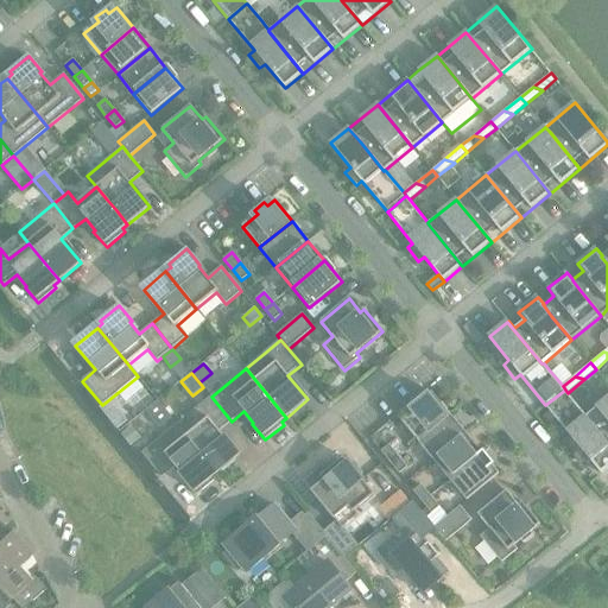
[(607,469),(607,443),(586,417),(587,416),(582,410),(568,393),(565,390),(545,405),(569,434),(571,436),(565,441),(577,455),(582,450),(583,451),(602,474),(607,469)]
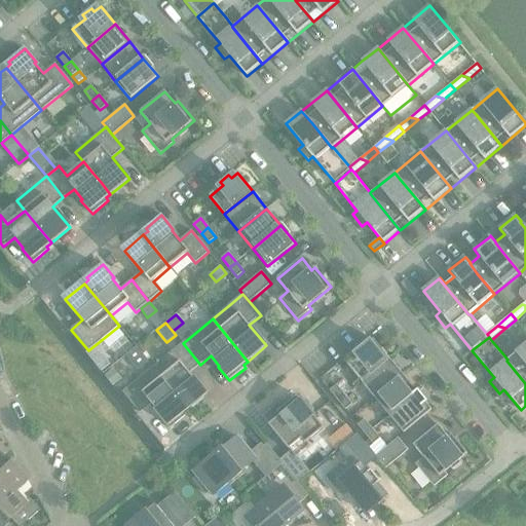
[(145,340),(138,346),(143,354),(151,348),(145,340)]
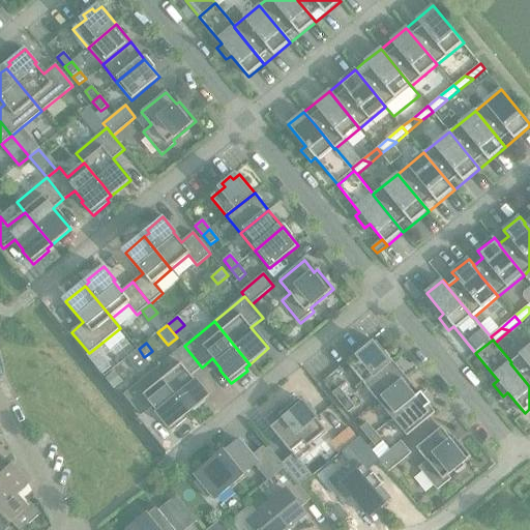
[(350,365),(364,384),(392,360),(378,343),(372,348),(369,345),(360,351),(362,355),(350,365)]
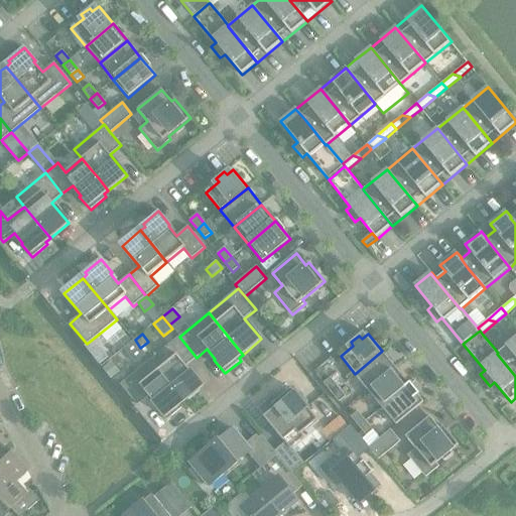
[(150,361),(184,402),(204,387),(186,366),(197,358),(179,337),(150,361)]
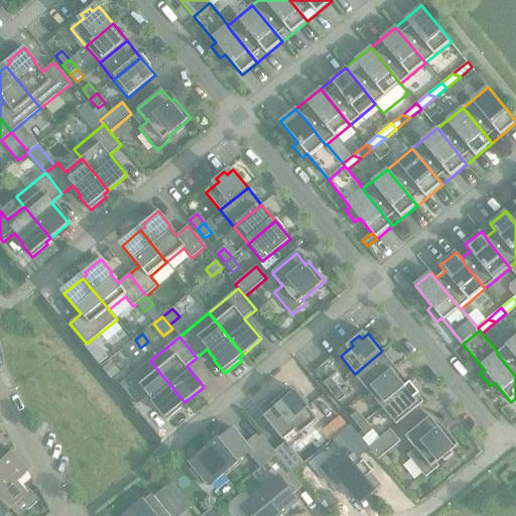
[(515,376),(515,338),(498,353),(497,354),(515,376)]
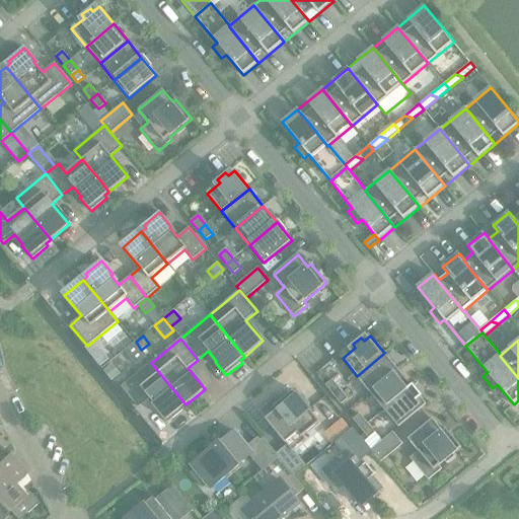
[(97,351),(91,356),(100,367),(106,362),(97,351)]
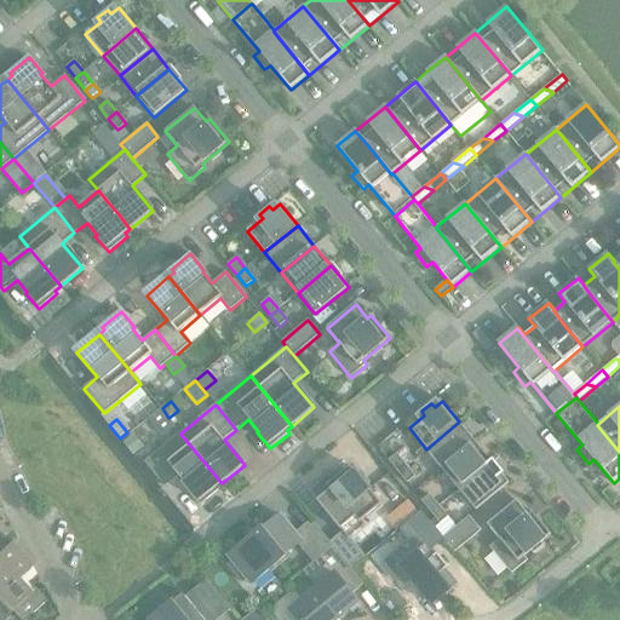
[(426,449),(443,469),(476,442),(459,422),(426,449)]
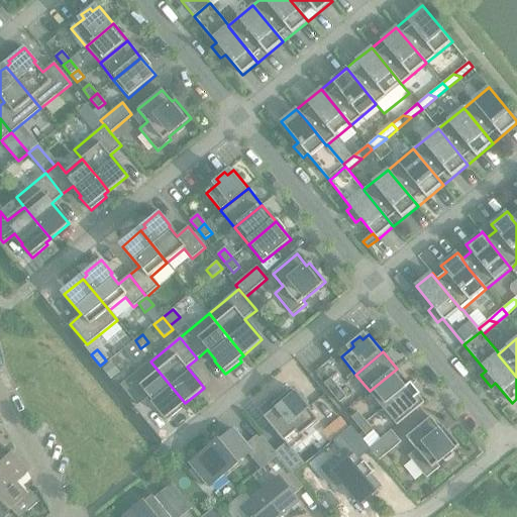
[(181,406),(185,403),(150,362),(121,386),(138,407),(149,398),(158,407),(156,409),(167,422),(183,409),(181,406)]
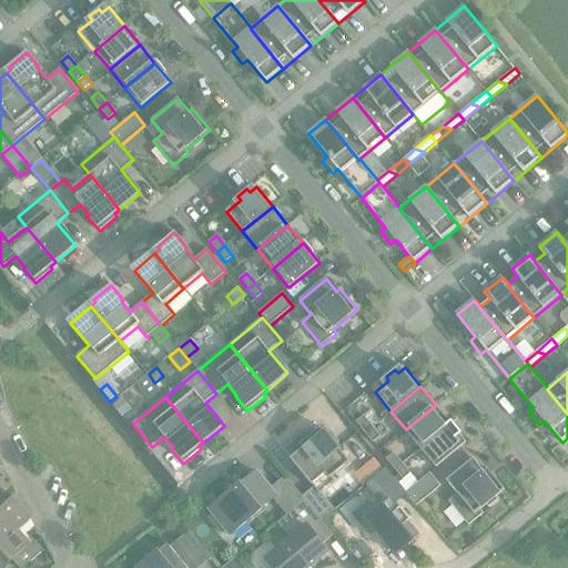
[(123,398),(112,406),(121,417),(132,408),(123,398)]
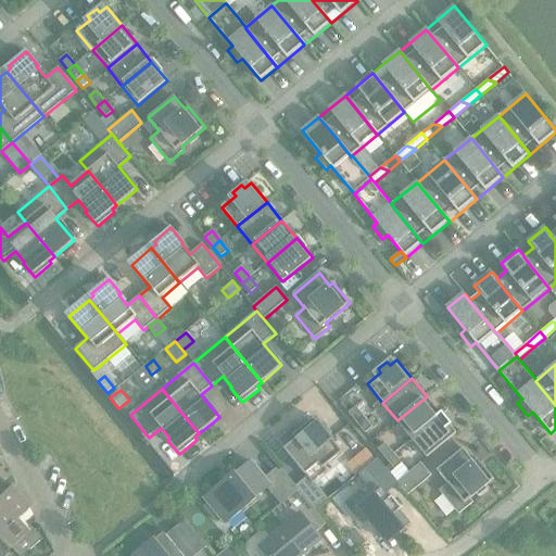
[(397,420),(412,439),(442,415),(427,396),(397,420)]
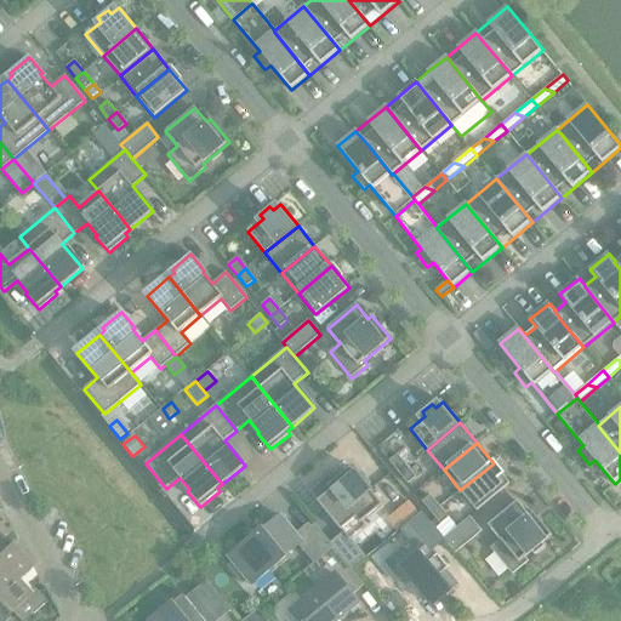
[(389,461),(399,473),(406,466),(398,455),(389,461)]
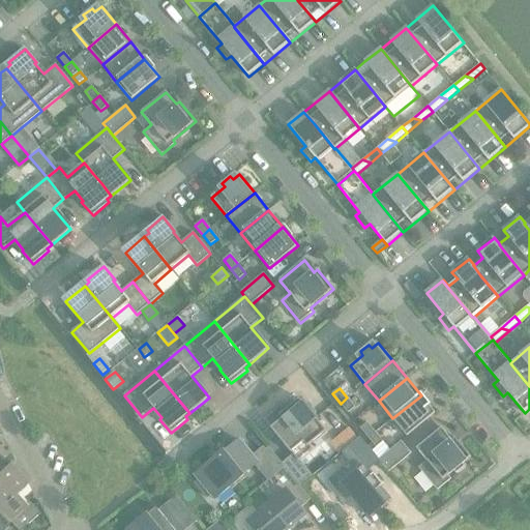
[(436,413),(421,395),(392,418),(408,437),(436,413)]
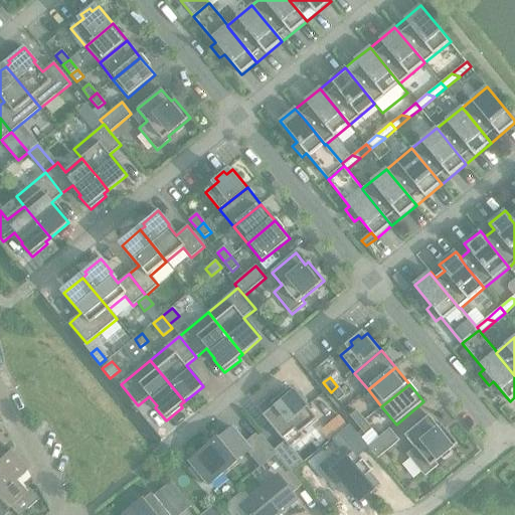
[(345,396),(337,386),(331,392),(338,401),(345,396)]
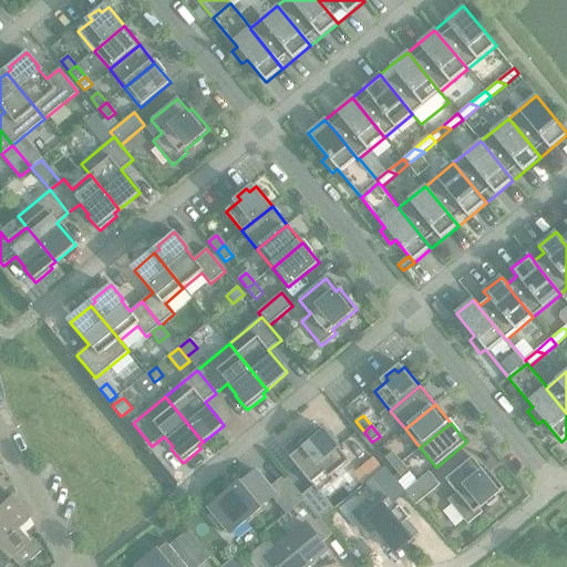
[(313,486),(302,496),(301,496),(305,501),(321,521),(322,519),(332,512),(319,494),(333,483),(330,478),(350,463),(336,445),(340,443),(332,433),(328,436),(321,426),(311,434),(307,429),(282,449),(313,486)]
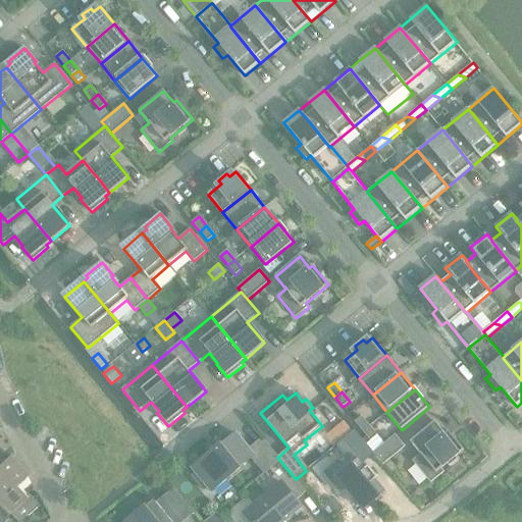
[(356,422),(363,431),(370,425),(363,416),(356,422)]
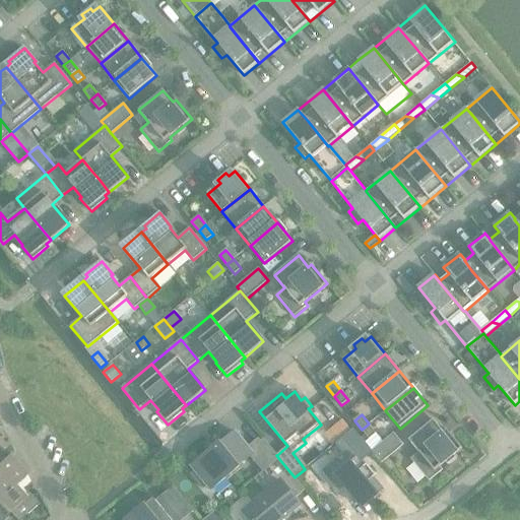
[(412,459),(430,481),(443,470),(441,467),(463,449),(447,430),(444,432),(435,420),(410,441),(420,453),(412,459)]
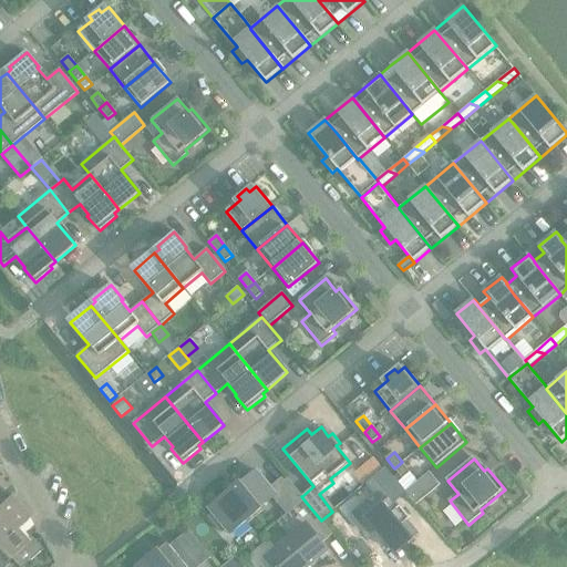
[(411,473),(402,462),(394,468),(403,478),(411,473)]
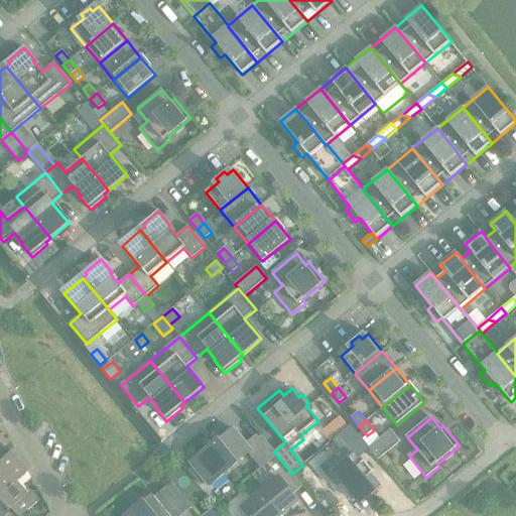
[(340,449),(316,470),(330,485),(331,486),(332,486),(345,485),(352,493),(361,504),(375,493),(382,487),(372,475),(374,473),(365,462),(363,463),(359,459),(371,448),(370,447),(351,425),(348,426),(343,431),(332,440),(340,449)]
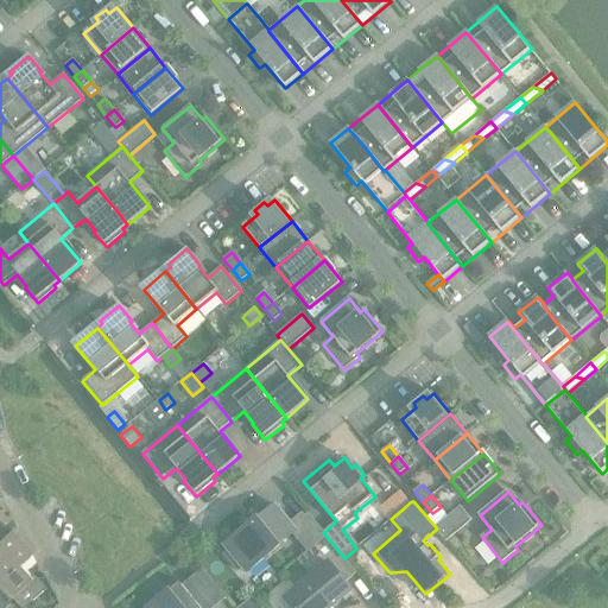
[(293,534),(308,552),(327,537),(323,532),(324,532),(309,514),(292,527),(276,506),(258,520),(257,519),(225,545),(228,550),(223,555),(239,572),(244,569),(247,574),(264,559),(266,562),(282,549),(279,545),(293,534)]
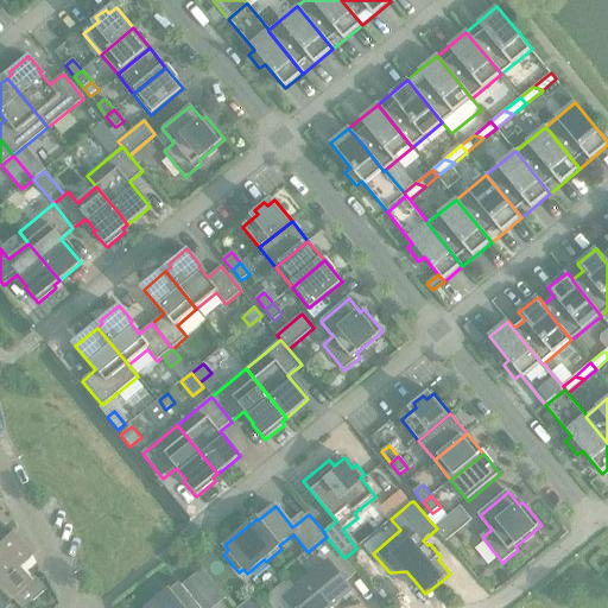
[(436,527),(437,529),(447,542),(473,520),(461,507),(436,527)]
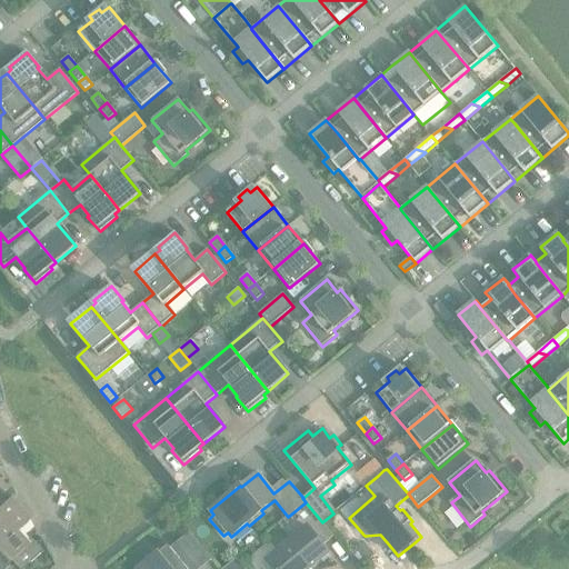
[(0,526),(18,510),(8,499),(0,507),(0,526)]
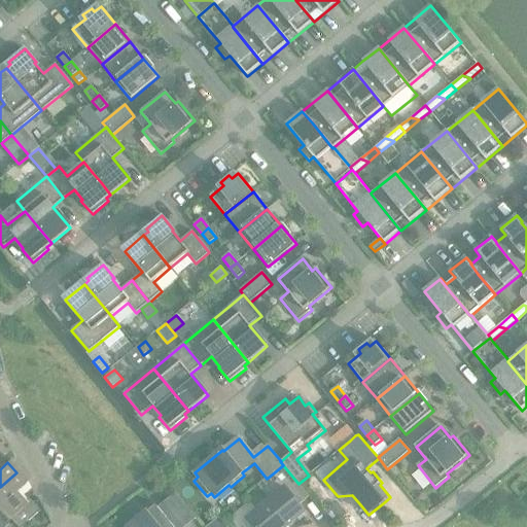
[(310,497),(299,484),(283,465),(267,479),(258,486),(270,501),(268,503),(247,520),(252,526),(286,526),(305,513),(300,505),(302,503),(310,497)]
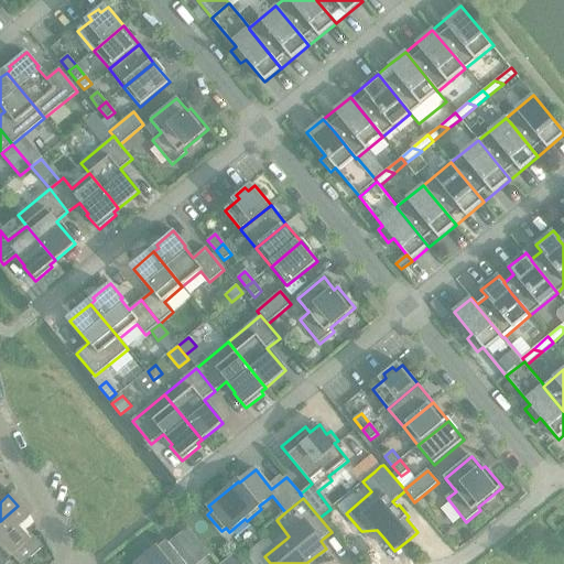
[(28,517),(18,506),(0,521),(0,563),(1,563),(9,557),(15,563),(22,563),(40,549),(31,539),(30,538),(28,539),(25,541),(23,539),(14,529),(28,517)]
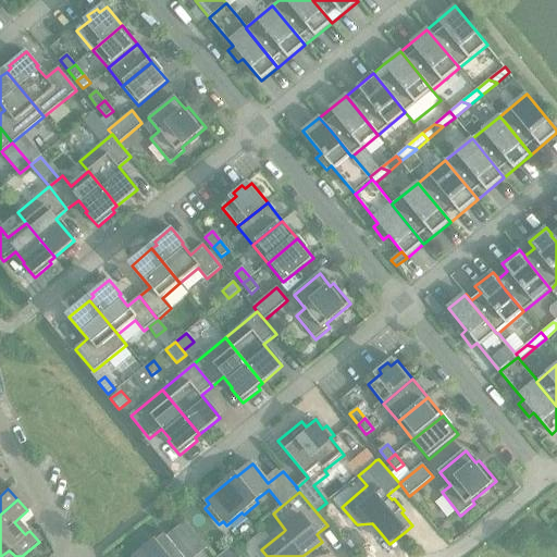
[(197,556),(208,548),(194,532),(185,521),(173,532),(166,537),(164,535),(156,543),(155,542),(136,556),(197,556)]
